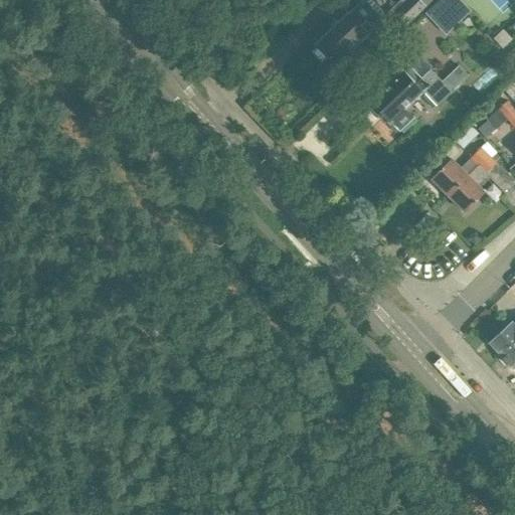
[(382,18),(365,0),(318,45),(319,46),(312,52),(323,64),(330,58),(337,65),(384,20),(383,20),(384,18),(383,17),(382,18)]
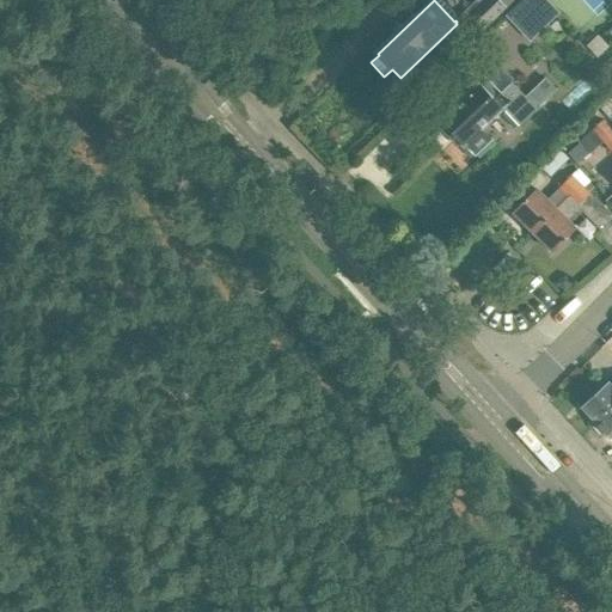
[(488,0),(460,28),(473,42),(516,0),(488,0)]
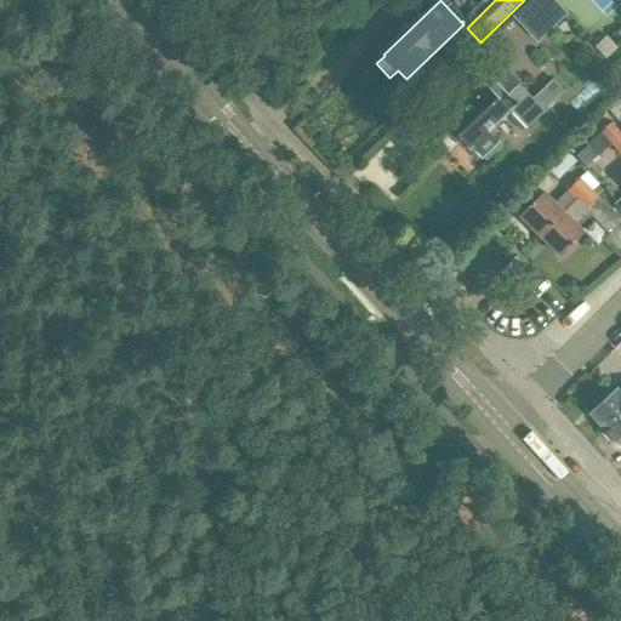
[(537,43),(568,13),(554,0),(530,0),(513,17),(537,43)]
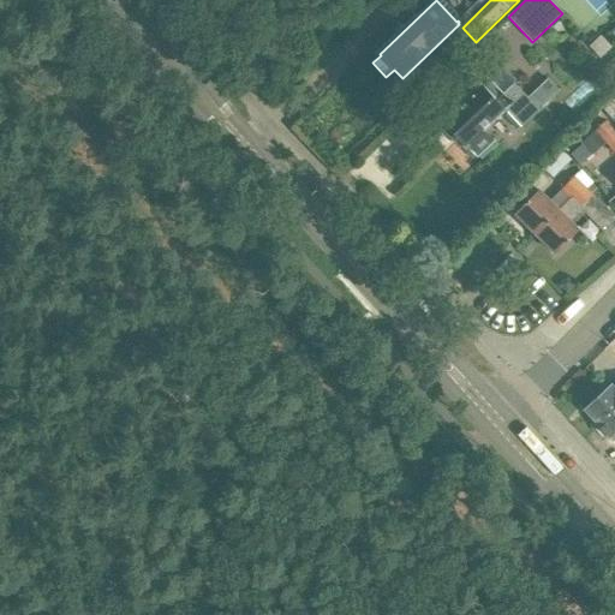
[(341,30),(353,19),(340,6),(328,17),(341,30)]
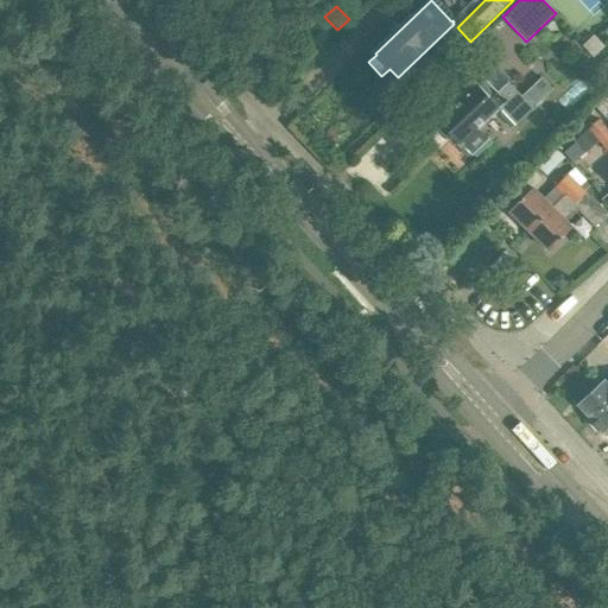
[(595,36),(583,46),(590,54),(597,55),(606,46),(595,36)]
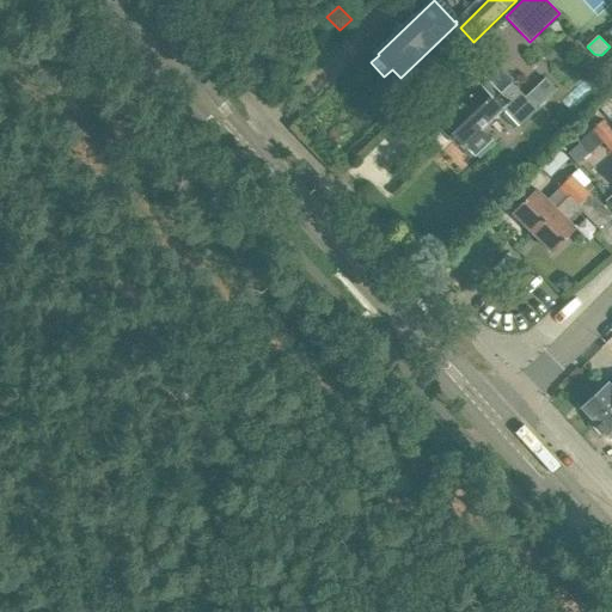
[(484,77),(482,78),(481,78),(479,79),(479,80),(478,81),(478,83),(478,85),(479,86),(481,87),(442,122),(444,123),(440,127),(440,132),(447,140),(452,140),(456,136),(465,146),(466,145),(476,155),(493,140),(483,129),(505,109),(521,126),(558,91),(546,79),(527,98),(513,84),(502,93),(488,78),(485,78),(484,77)]
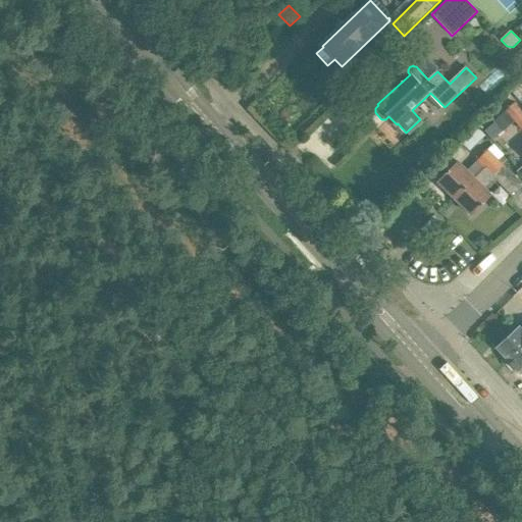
[(521,111),(515,103),(506,111),(513,120),(515,123),(521,116),(521,111)]
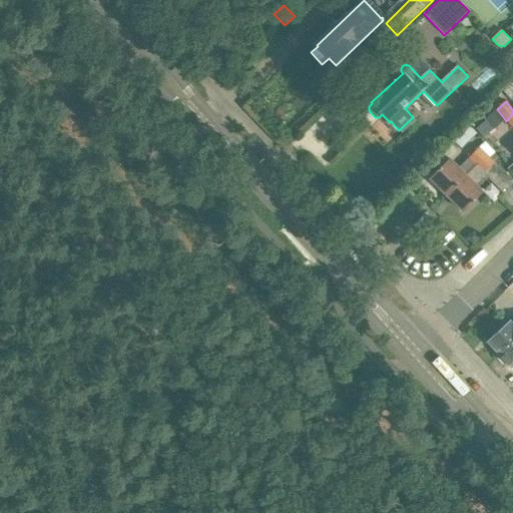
[(504,118),(497,109),(486,118),(494,127),(504,118)]
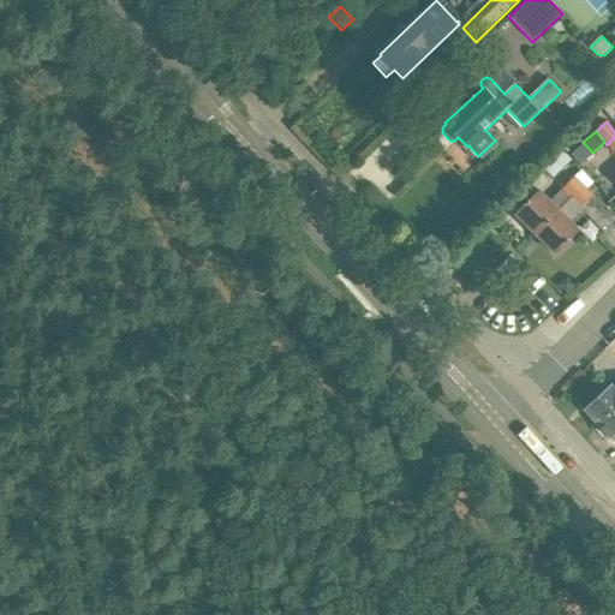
[(562,190),(551,201),(560,210),(571,199),(584,186),(575,177),(562,190)]
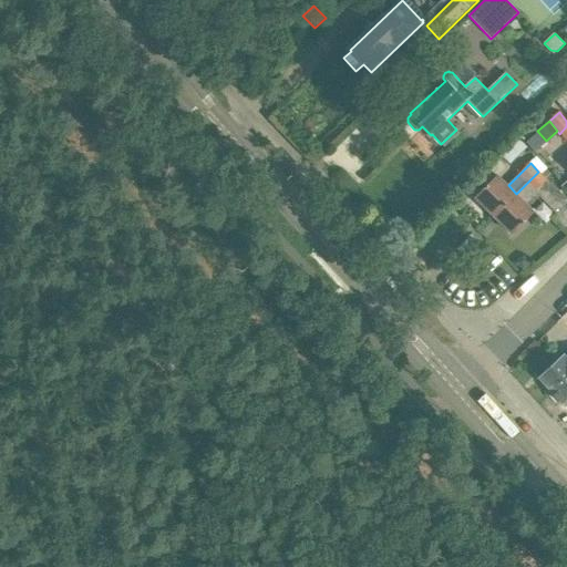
[(524,202),(528,206),(539,196),(557,214),(566,203),(566,199),(538,172),(526,184),(516,194),(525,202),(524,202)]
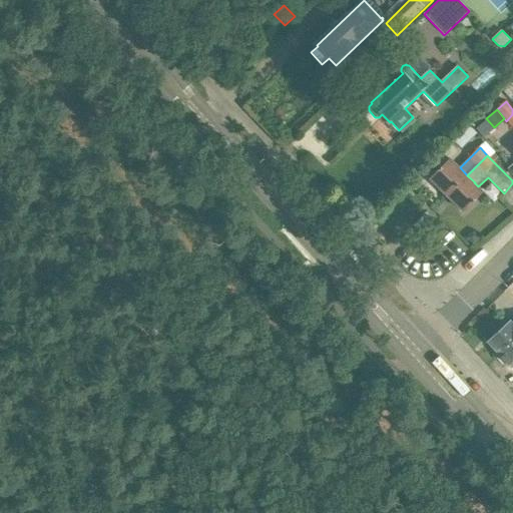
[(430,178),(447,195),(467,175),(460,167),(450,158),(430,178)]
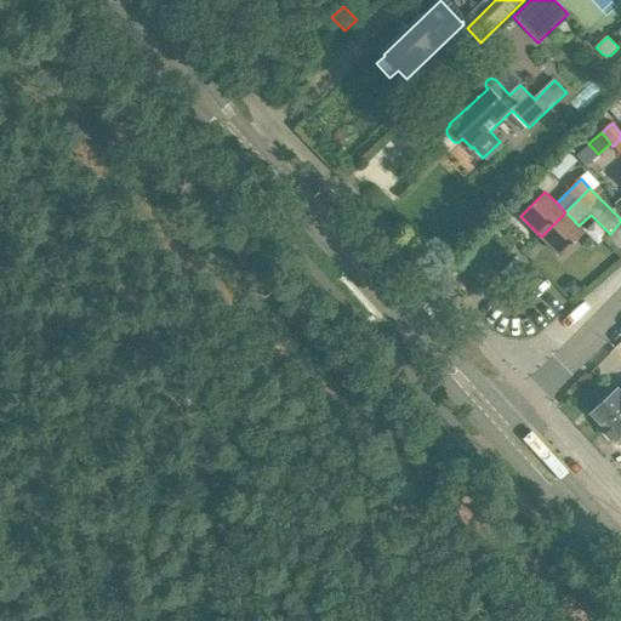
[(586,233),(579,226),(574,221),(575,221),(565,212),(541,237),(562,257),(586,233)]
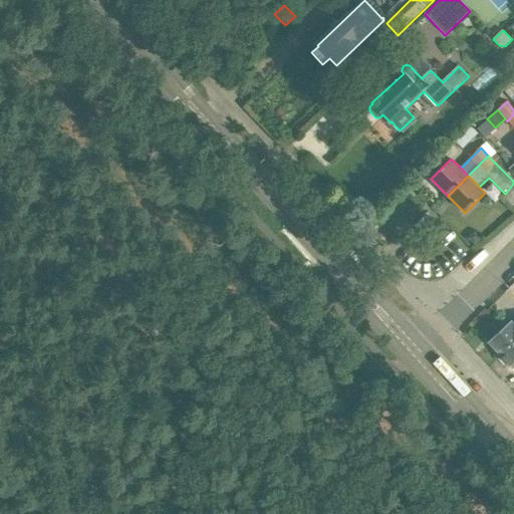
[(468,238),(475,245),(482,238),(475,231),(468,238)]
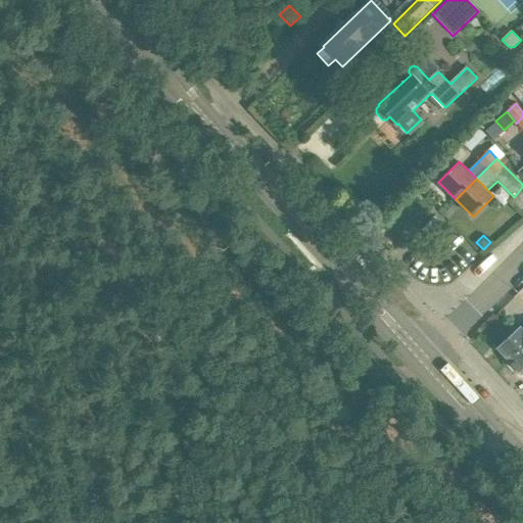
[(521,327),(497,349),(509,362),(522,348),(522,328),(522,329),(521,327)]
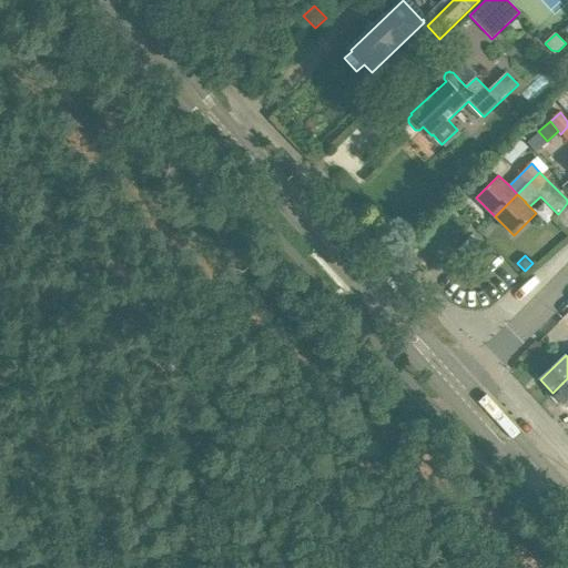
[(567,378),(553,393),(566,407),(567,405),(567,378)]
